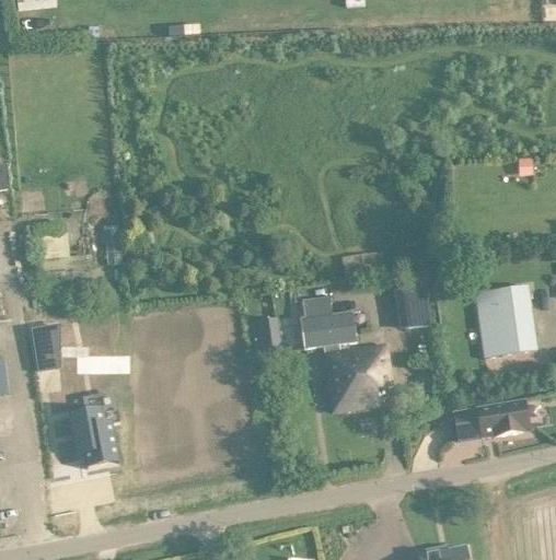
[(532,158),(519,159),(519,168),(533,167),(532,158)]
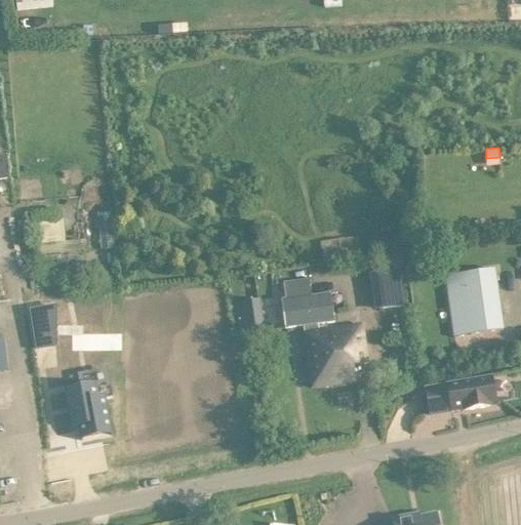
[(65,241),(63,210),(31,212),(35,255),(86,250),(85,239),(65,241)]
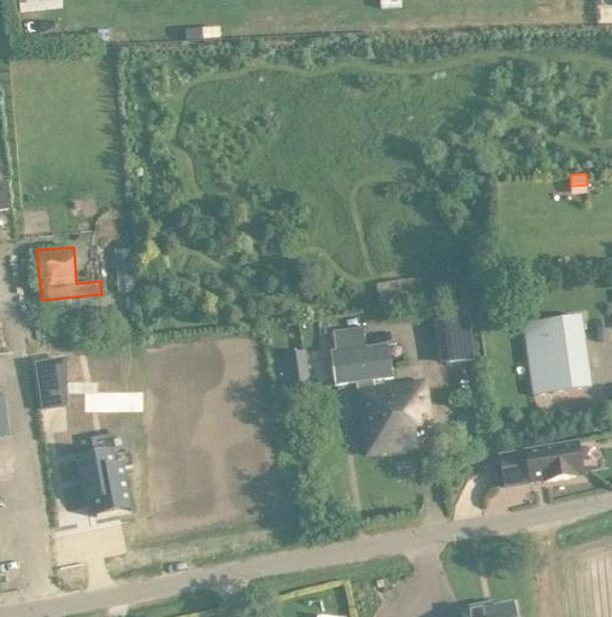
[(131,247),(116,248),(119,293),(135,291),(131,247)]
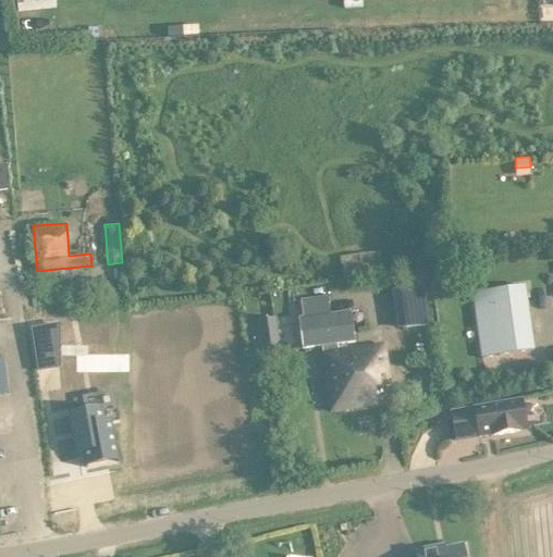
[(442,269),(431,271),(432,283),(444,281),(442,269)]
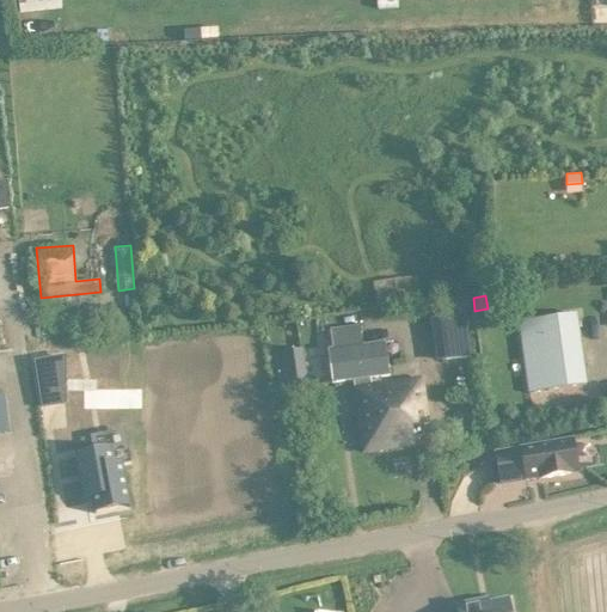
[(339,326),(342,347),(362,344),(359,324),(339,326)]
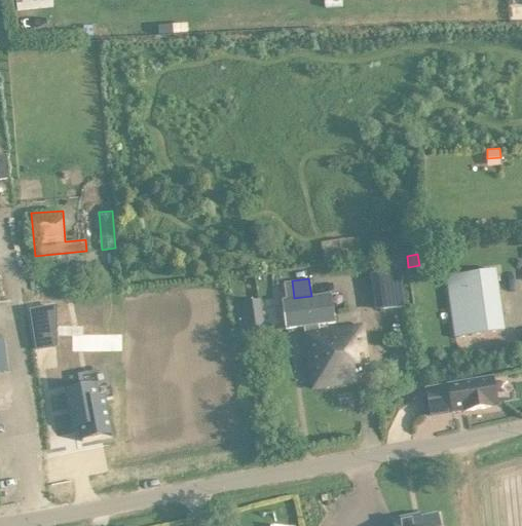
[(362,325),(334,328),(333,323),(335,322),(331,293),(311,296),(294,298),(282,299),(286,329),(304,326),(305,332),(314,387),(356,381),(356,367),(369,364),(362,325)]
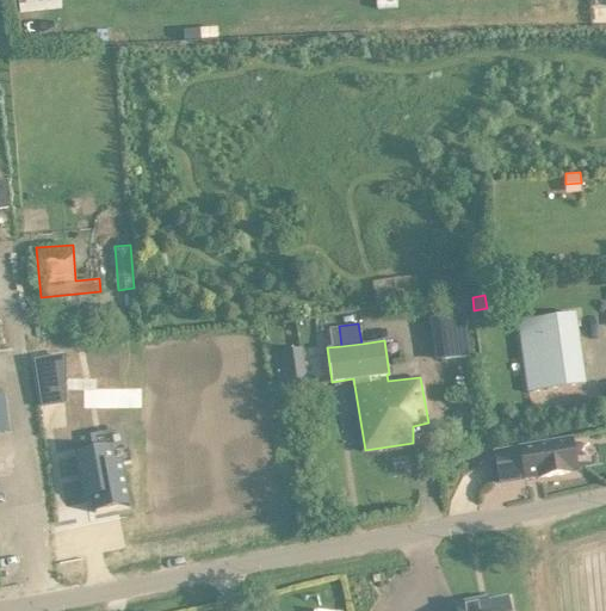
[(65,356),(36,359),(43,405),(65,401),(65,356)]
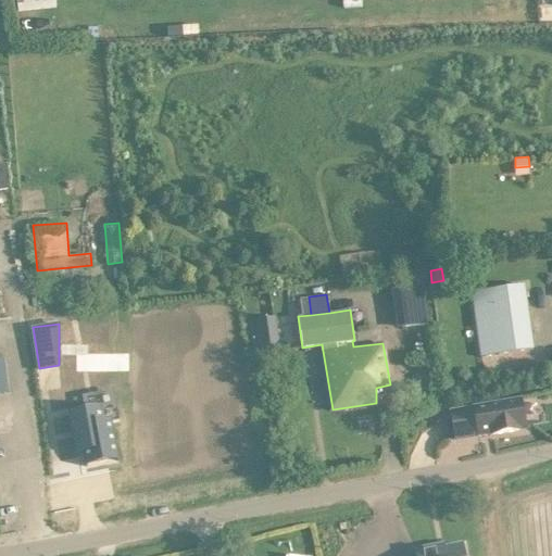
[(278,339),(261,341),(263,352),(284,350),(283,339),(278,339)]
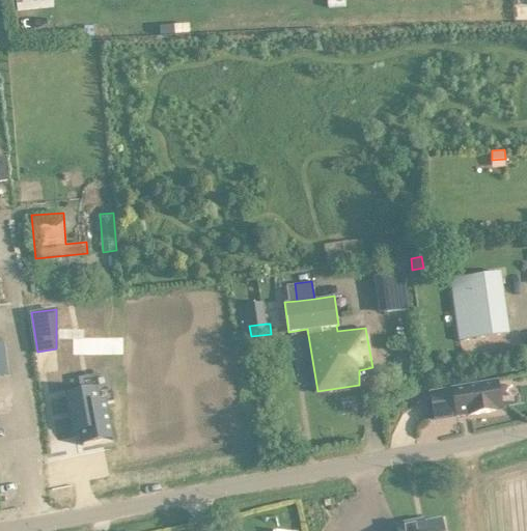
[(5,340),(0,340),(0,373),(9,373),(5,340)]
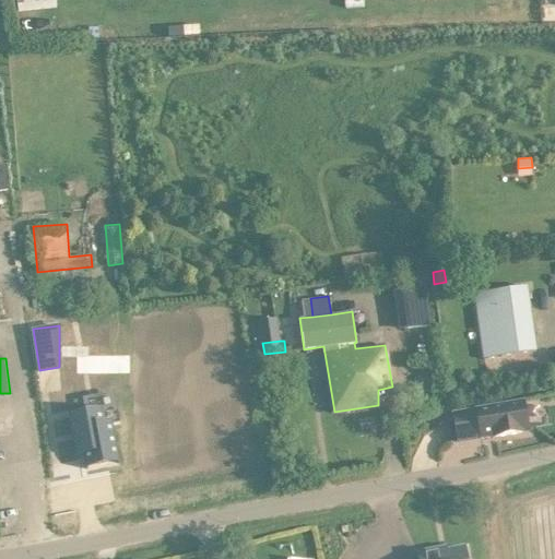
[(464,417),(456,418),(459,439),(485,435),(484,429),(483,427),(489,426),(491,427),(492,437),(530,430),(524,401),(463,411),(464,417)]
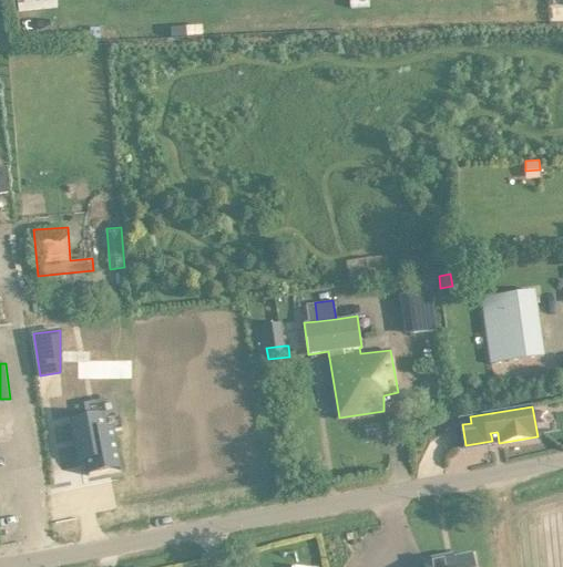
[(122,467),(114,429),(113,424),(112,425),(112,429),(106,430),(103,413),(102,413),(102,416),(88,420),(72,422),(71,419),(70,419),(78,462),(80,462),(79,459),(84,457),(88,474),(90,474),(89,471),(119,465),(120,468),(122,467)]
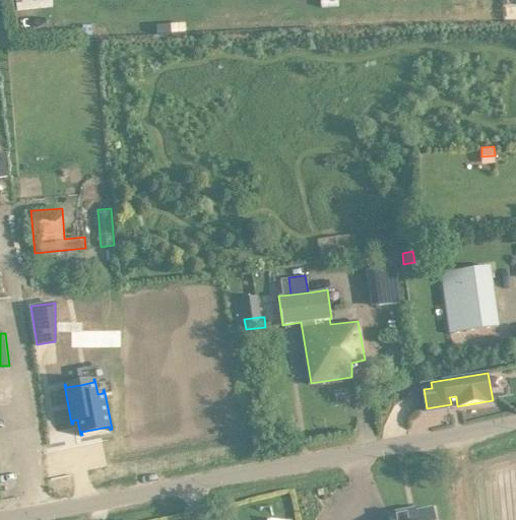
[(435,519),(433,509),(406,514),(406,511),(388,514),(389,519),(435,519)]
